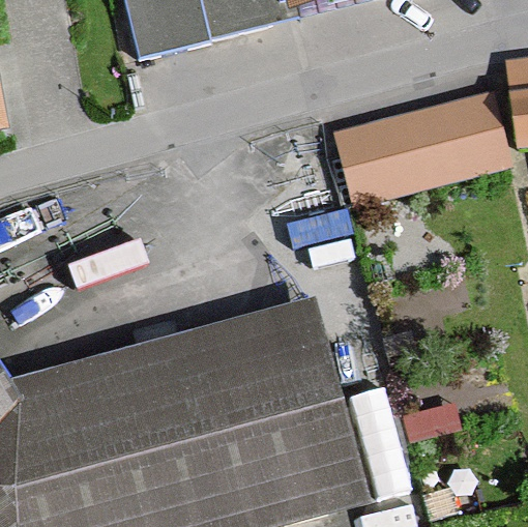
[(294,15),(290,0),(125,0),(138,53),(294,15)]
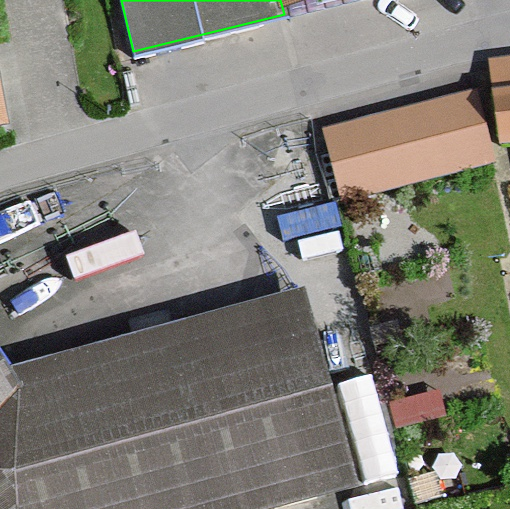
[(280,0),(284,14),(340,0),(280,0)]
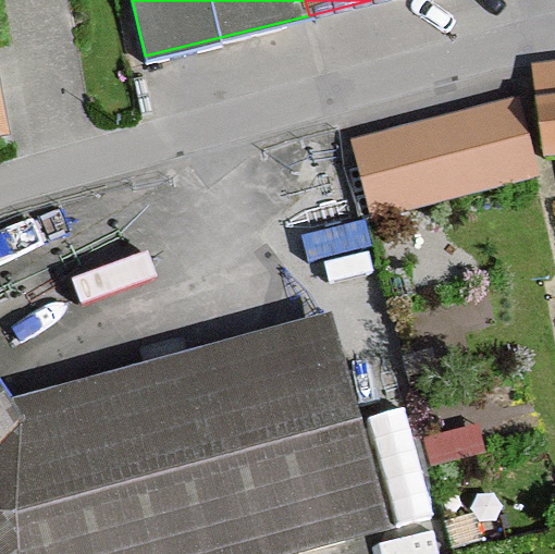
[(554,57),(533,60),(545,157),(554,155),(554,57)]
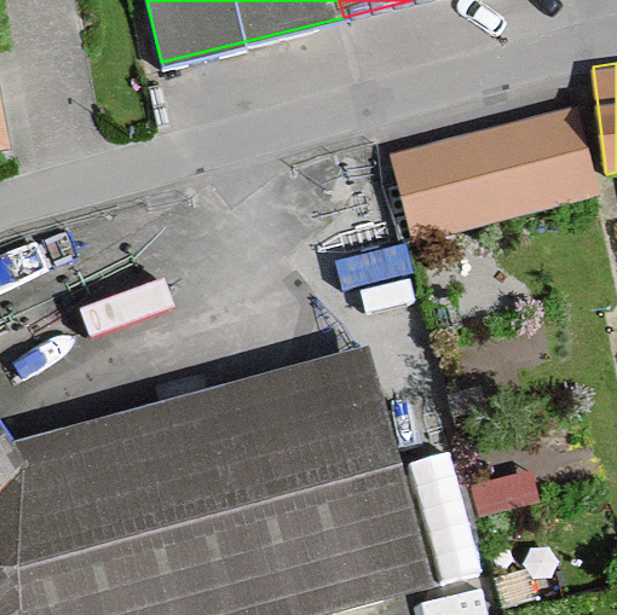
[(599,191),(576,103),(387,154),(411,241),(599,191)]
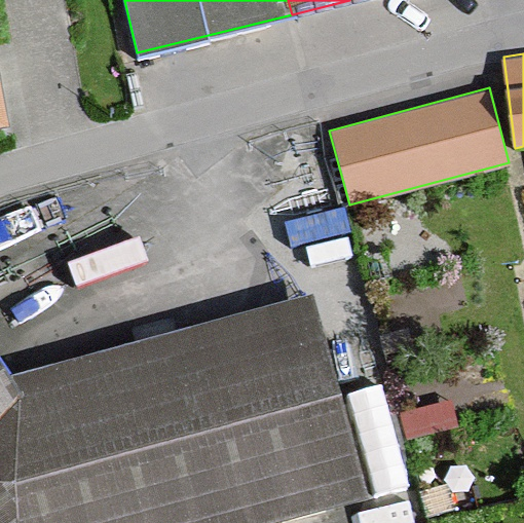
[(279,522),(370,498),(313,292),(7,375),(0,364),(0,522),(279,522)]
